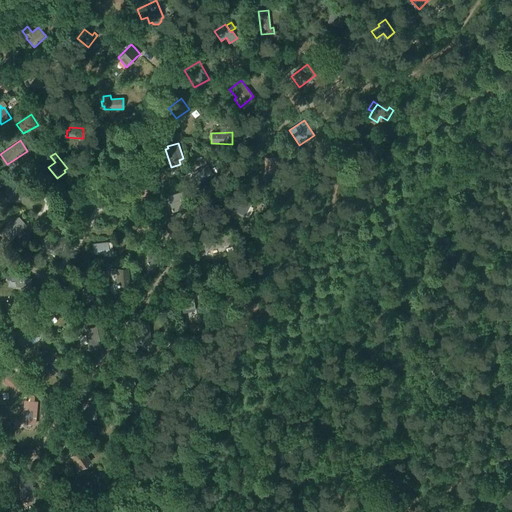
[(265,174),(279,173),(278,158),(264,159),(265,174)]
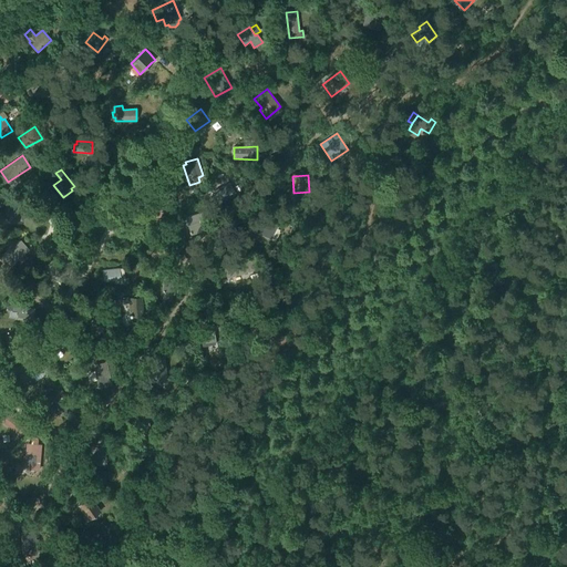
[(217,200),(219,204),(238,194),(232,183),(215,193),(209,196),(213,203),(217,200)]
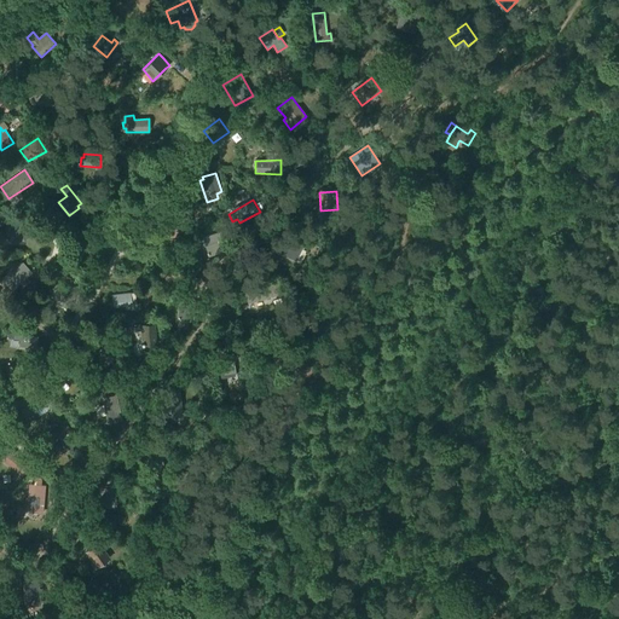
[(32,224),(11,217),(4,237),(25,244),(32,224)]
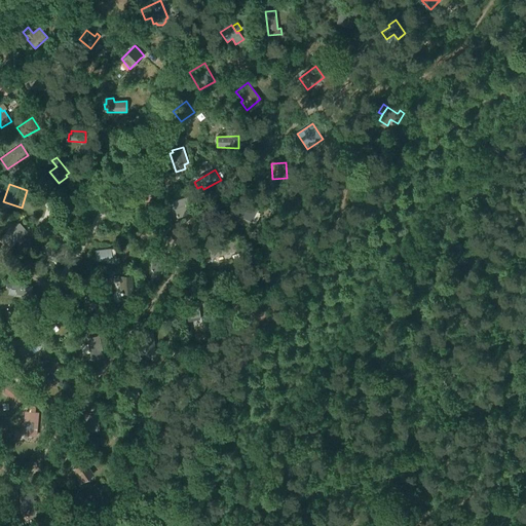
[(126,191),(127,203),(145,202),(144,195),(144,190),(144,189),(126,191)]
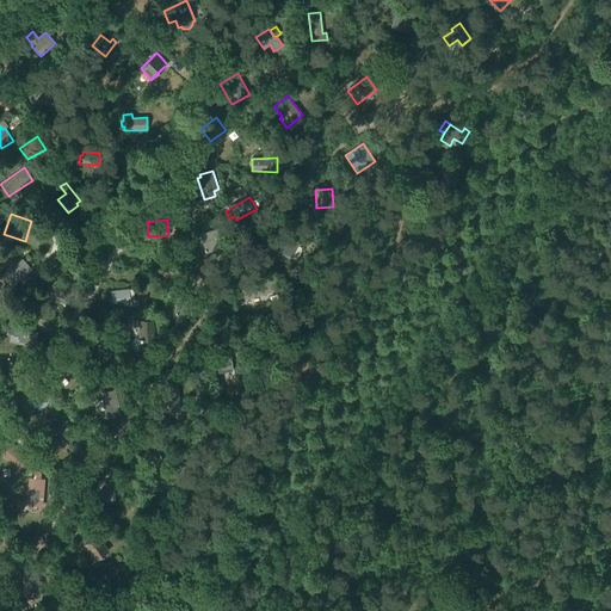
[(220,236),(222,235),(220,228),(199,235),(207,254),(223,248),(220,236)]
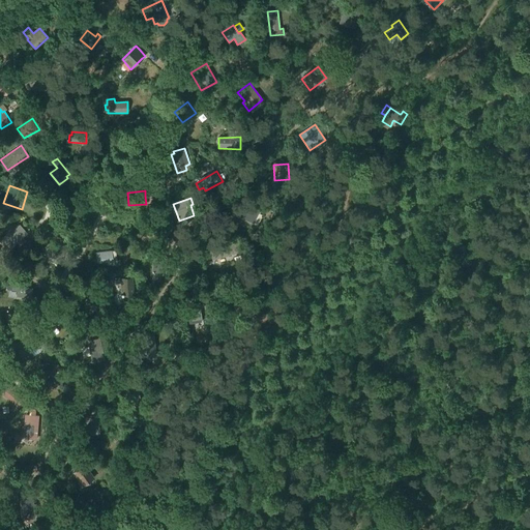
[(234,202),(229,212),(258,226),(263,215),(260,214),(261,211),(253,207),(252,210),(234,202)]
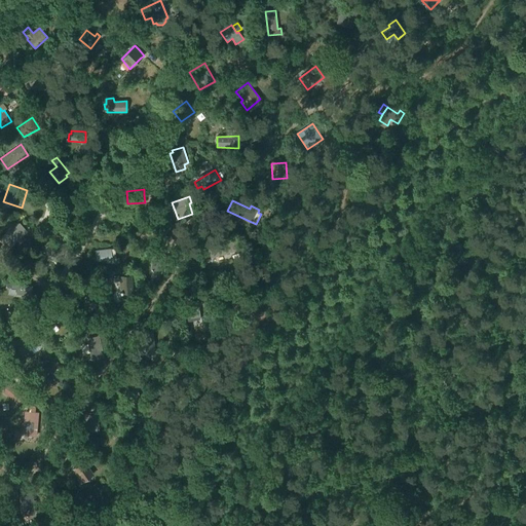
[(9,247),(27,232),(19,223),(2,238),(9,247)]
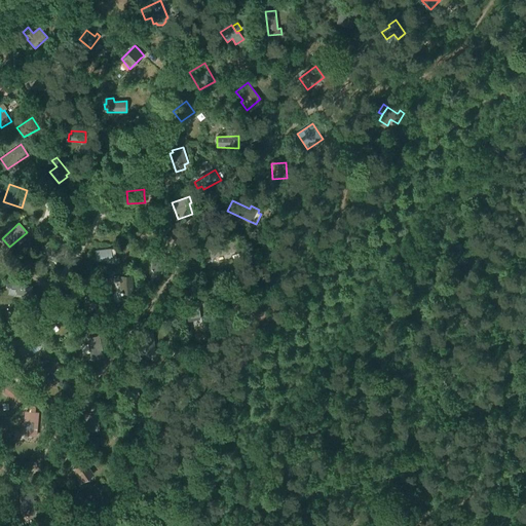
[(231,242),(208,249),(210,259),(238,251),(236,240),(231,242)]
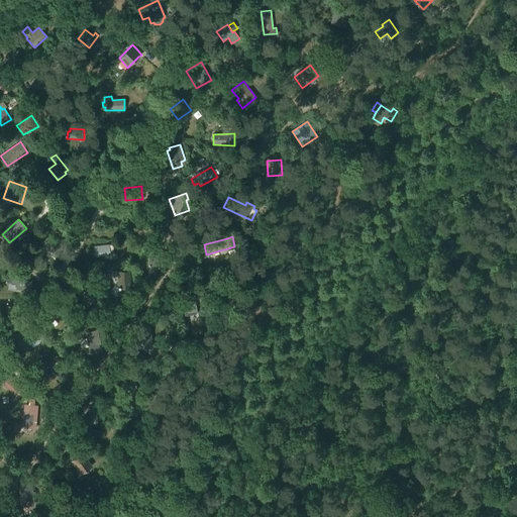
[(50,240),(53,244),(55,252),(68,247),(64,239),(57,242),(55,238),(50,240)]
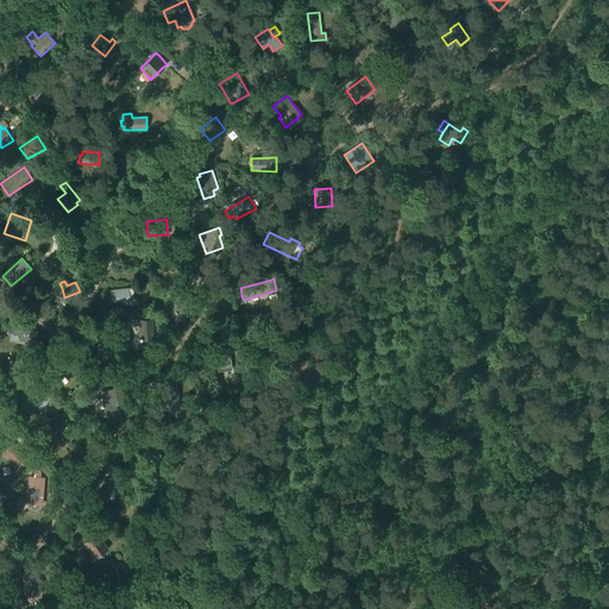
[(124,306),(135,305),(133,299),(132,299),(131,295),(129,295),(127,289),(111,290),(112,302),(123,302),(124,306)]
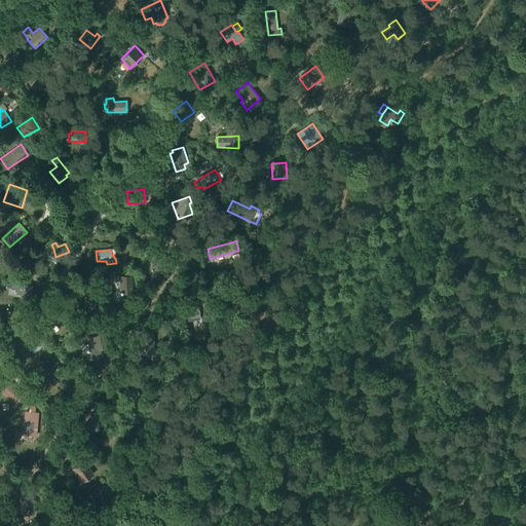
[(155,259),(151,259),(150,269),(152,270),(152,272),(164,273),(165,257),(155,256),(155,259)]
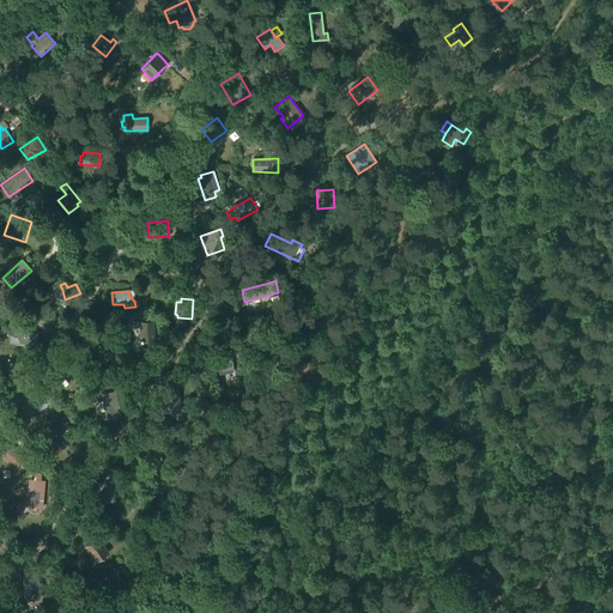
[(153,321),(133,322),(134,329),(139,329),(140,328),(140,341),(155,340),(153,321)]
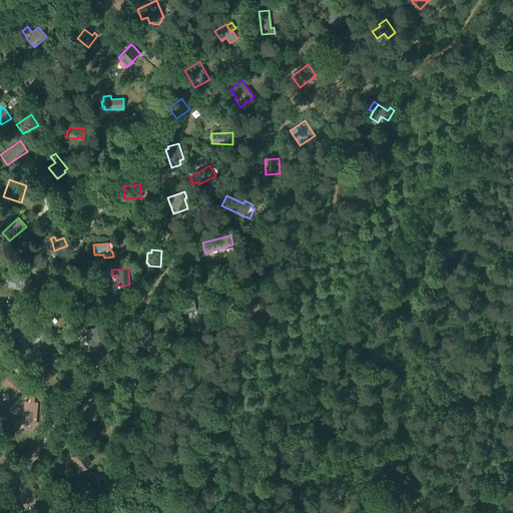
[(7,276),(7,281),(11,281),(16,282),(15,287),(30,289),(31,279),(12,277),(7,276)]
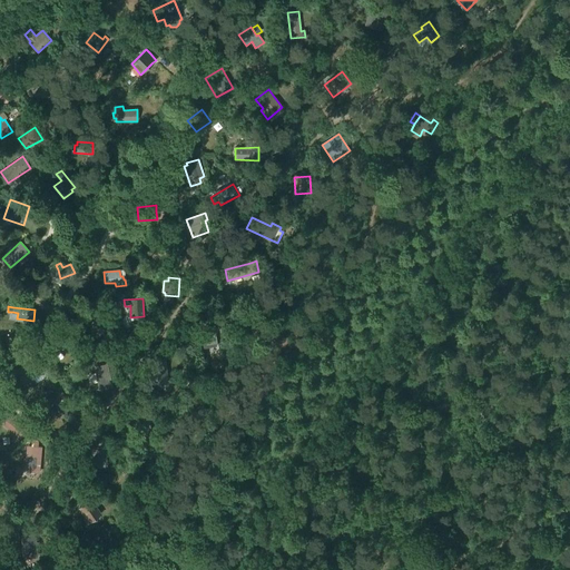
[(95,322),(94,331),(107,333),(107,334),(104,334),(102,338),(116,341),(116,335),(114,335),(116,321),(109,320),(108,323),(95,322)]
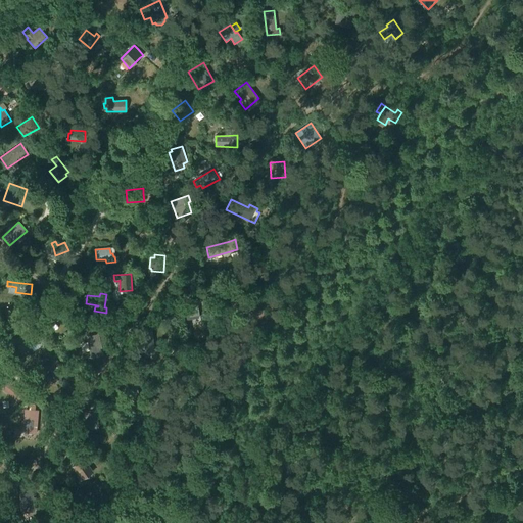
[(186,303),(184,303),(185,320),(198,318),(197,298),(186,300),(186,303)]
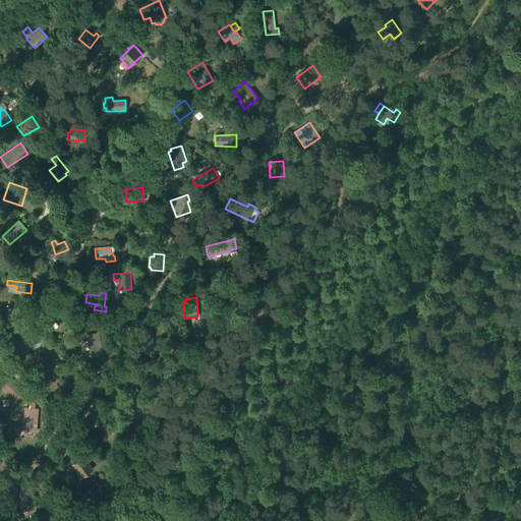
[(46,302),(45,317),(58,319),(58,307),(57,306),(57,302),(56,302),(56,299),(49,298),(49,302),(46,302)]
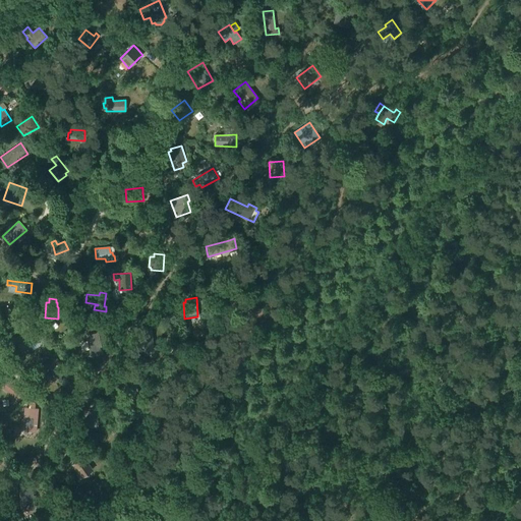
[(151,328),(135,330),(137,351),(154,350),(151,328)]
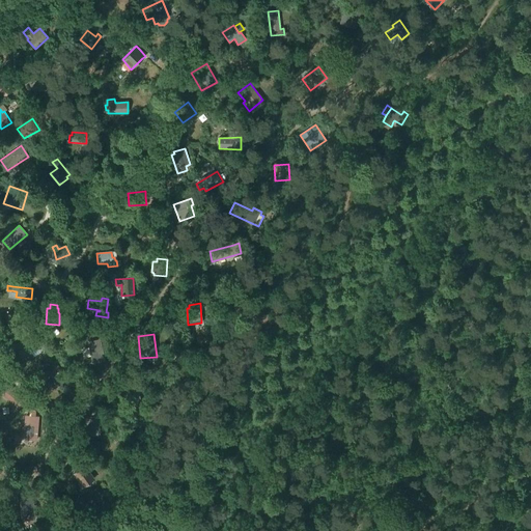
[(88,347),(82,348),(84,358),(90,357),(92,363),(105,361),(102,347),(107,346),(106,339),(101,341),(100,339),(87,342),(88,347)]
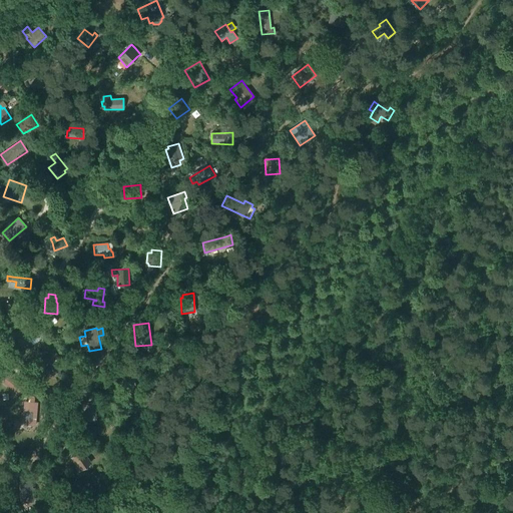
[(41,373),(55,373),(59,373),(59,356),(56,356),(52,356),(41,357),(41,373)]
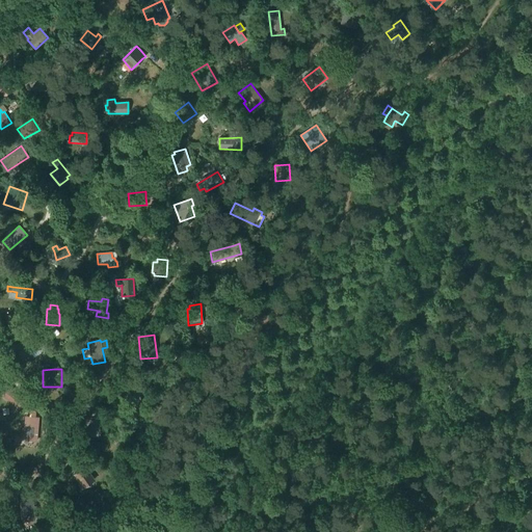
[(24,400),(11,391),(12,389),(4,382),(0,388),(0,394),(18,408),(24,400)]
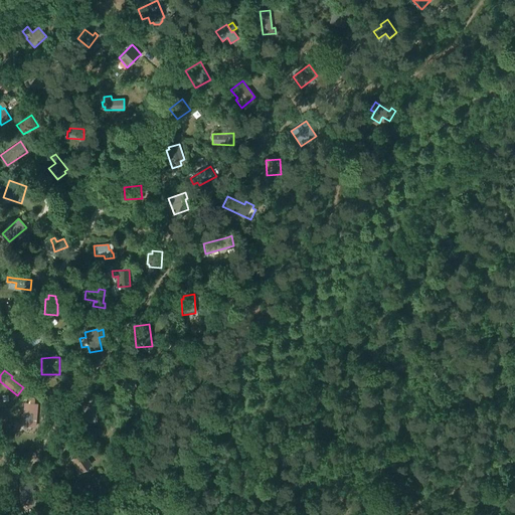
[(23,410),(22,422),(24,423),(24,426),(35,427),(37,405),(34,404),(28,404),(24,404),(23,410)]
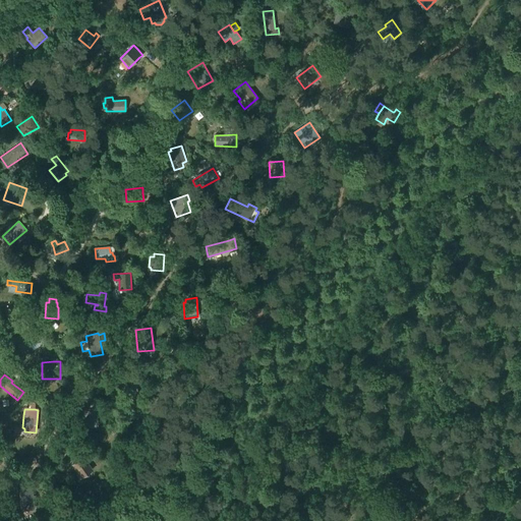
[(84,427),(98,427),(97,411),(83,411),(84,427)]
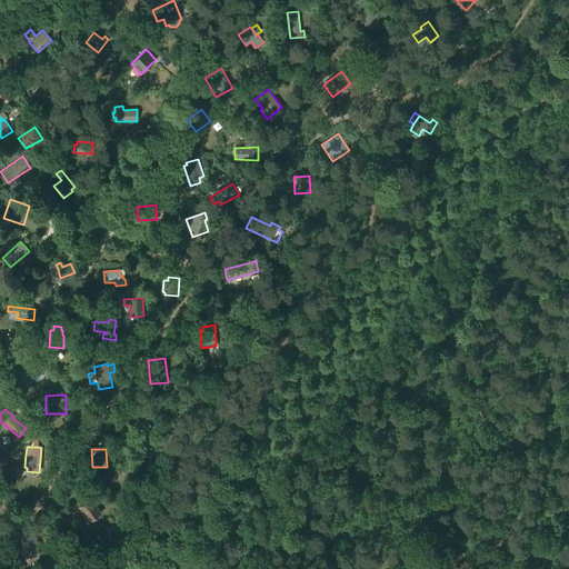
[(92,497),(78,508),(85,518),(83,519),(86,523),(101,513),(97,507),(98,505),(92,497)]
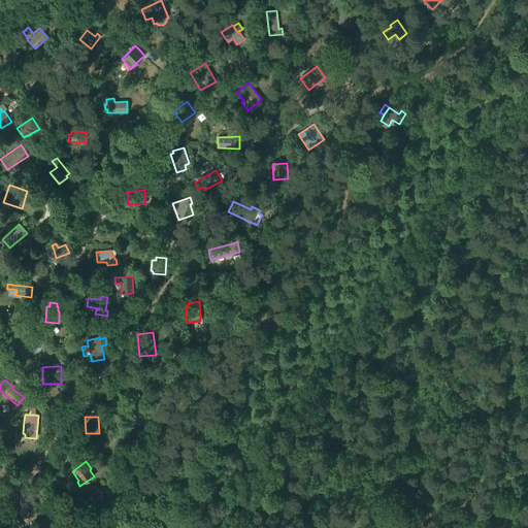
[(22,518),(35,517),(33,495),(20,496),(22,518)]
